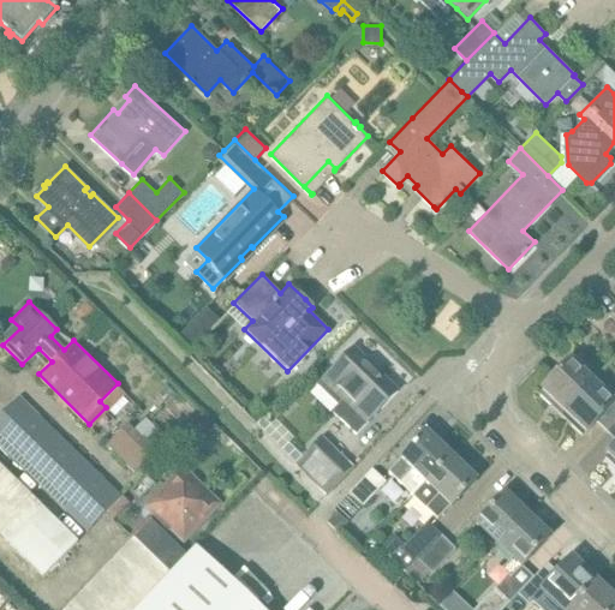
[(353,345),(316,383),(336,404),(332,408),(356,431),(398,388),(369,360),(366,362),(363,358),(365,357),(353,345)]
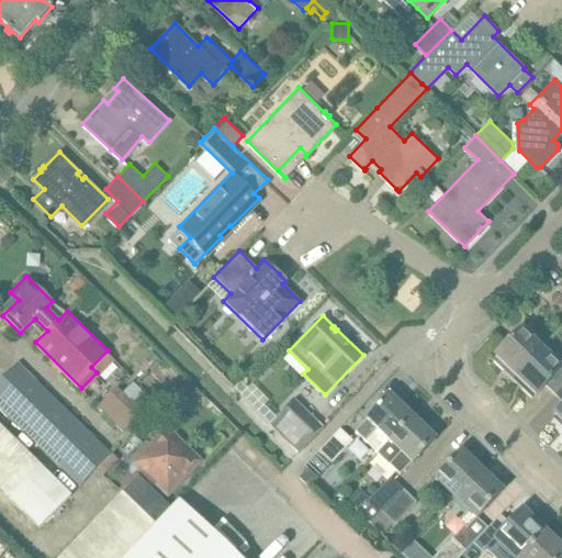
[(506,365),(515,374),(541,346),(521,326),(495,355),(493,358),(503,368),(506,365)]
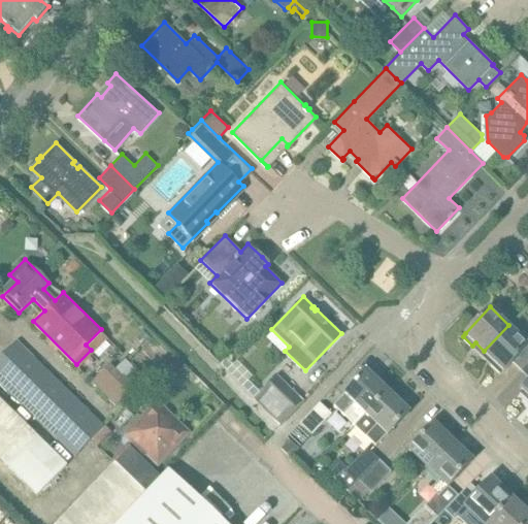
[(508,325),(484,351),(493,360),(490,363),(500,372),(502,369),(503,369),(513,360),(521,368),(527,359),(527,341),(527,342),(508,325)]
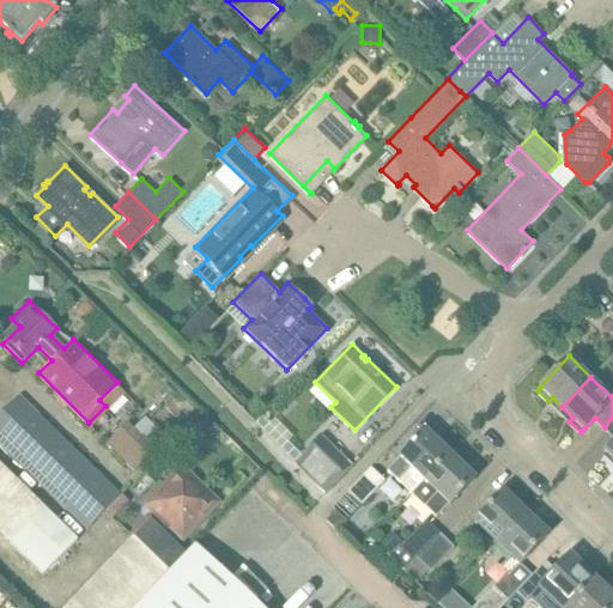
[(121,493),(19,393),(0,411),(0,442),(86,527),(121,493)]
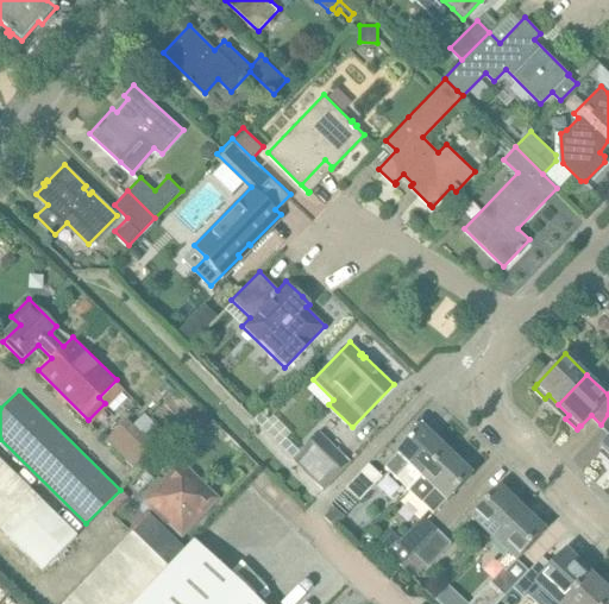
[(146,452),(148,444),(124,420),(106,438),(133,465),(146,452)]
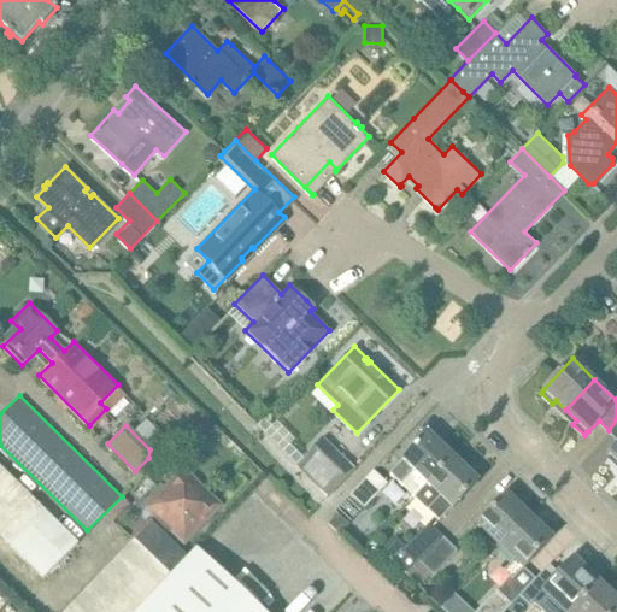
[(413,494),(452,454),(428,430),(403,457),(389,471),(413,494)]
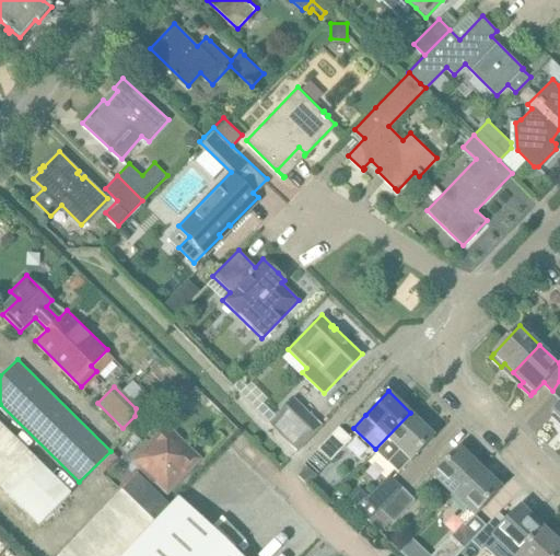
[(296,449),(321,424),(292,396),(268,421),(296,449)]
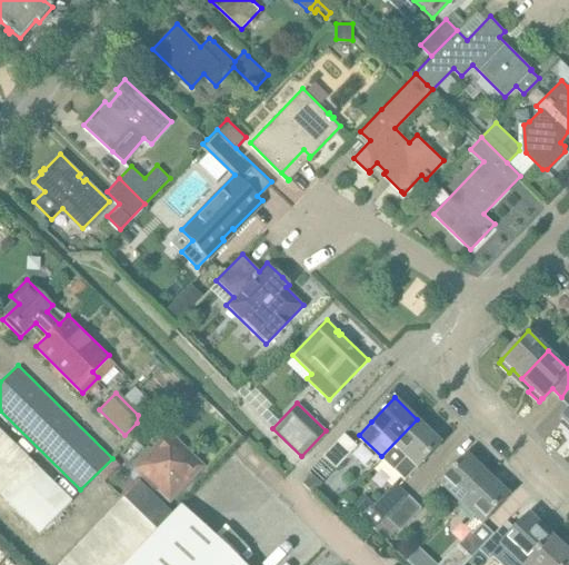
[(440,442),(417,419),(381,456),(403,478),(417,465),(417,466),(440,442)]
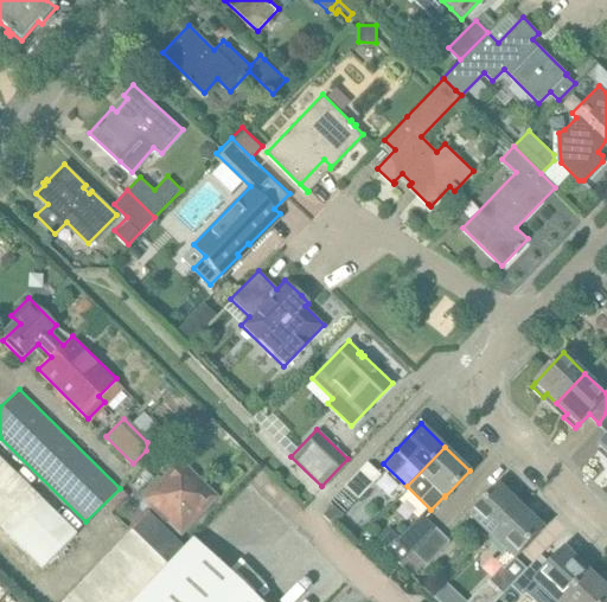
[(0,455),(0,524),(42,567),(76,532),(0,455)]
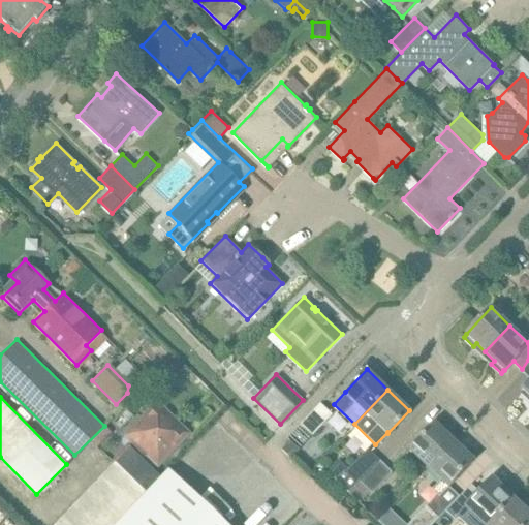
[(319,401),(300,422),(311,433),(332,412),(319,401)]
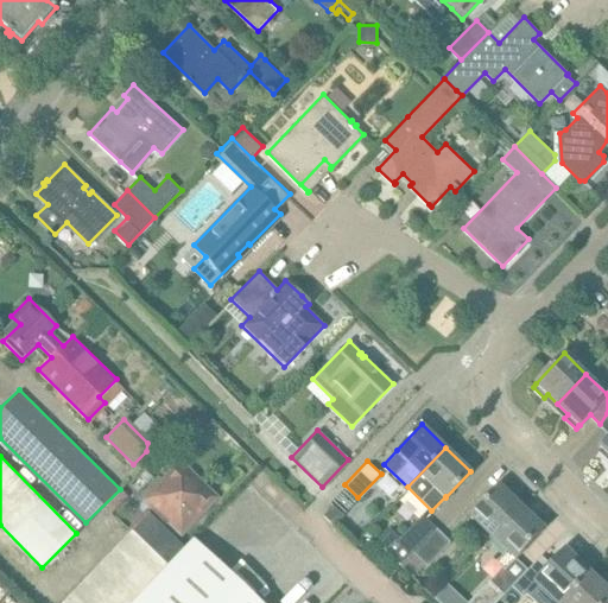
[(149,513),(132,529),(168,563),(183,546),(177,540),(162,526),(170,518),(181,528),(191,518),(196,518),(202,512),(206,503),(213,496),(179,464),(149,497),(157,505),(149,513)]
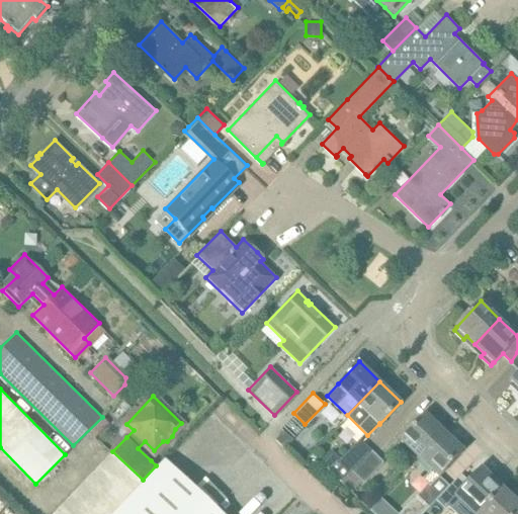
[(419,456),(443,431),(424,413),(401,438),(419,456)]
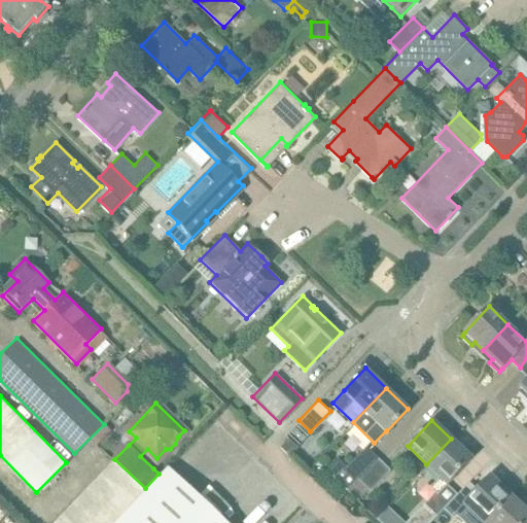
[(288,437),(280,446),(288,454),(296,446),(288,437)]
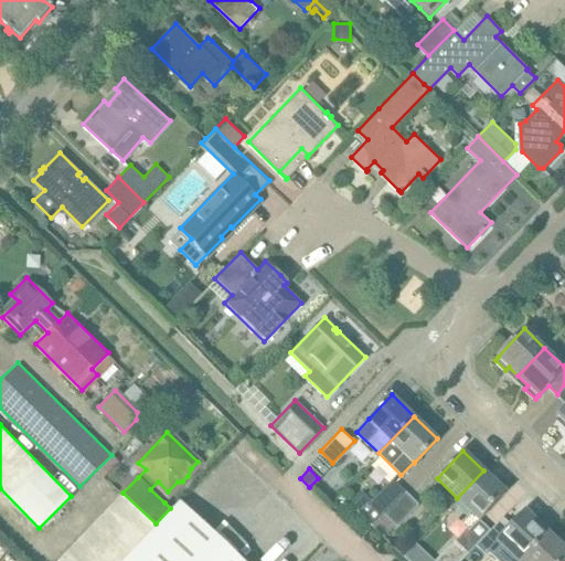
[(483,470),(457,498),(470,510),(460,520),(469,528),(504,490),(483,470)]
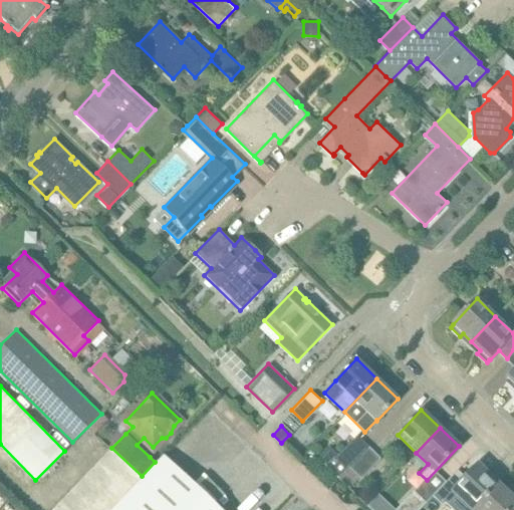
[(328,446),(318,456),(318,457),(338,476),(348,465),(368,445),(356,434),(337,454),(328,446)]
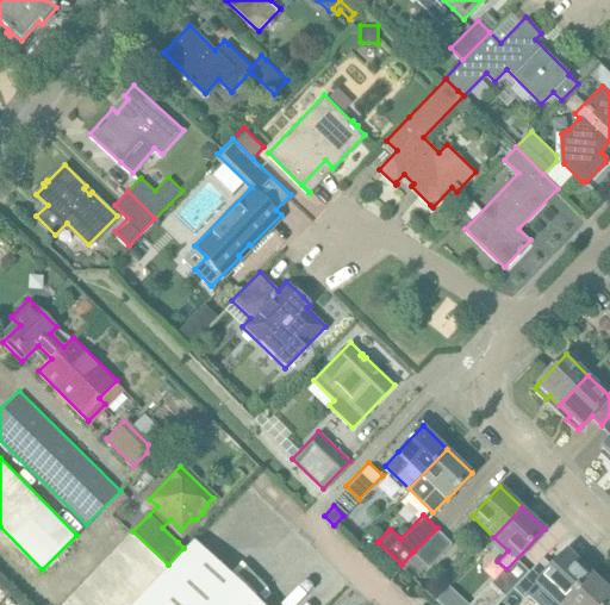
[(452,542),(437,528),(414,552),(428,566),(452,542)]
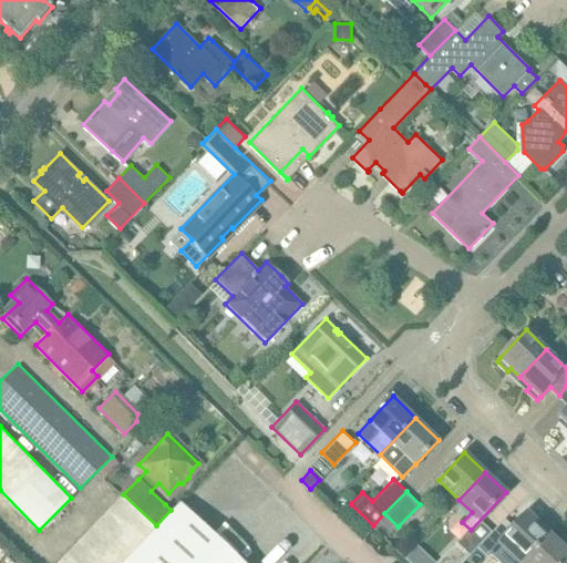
[(120,562),(156,525),(123,494),(54,562),(120,562)]
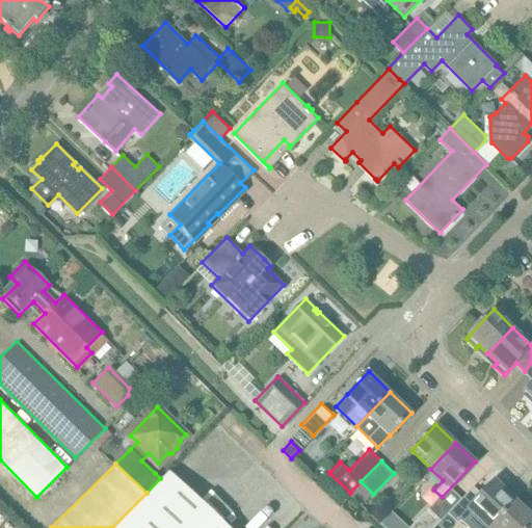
[(198,527),(213,513),(169,472),(114,527),(198,527)]
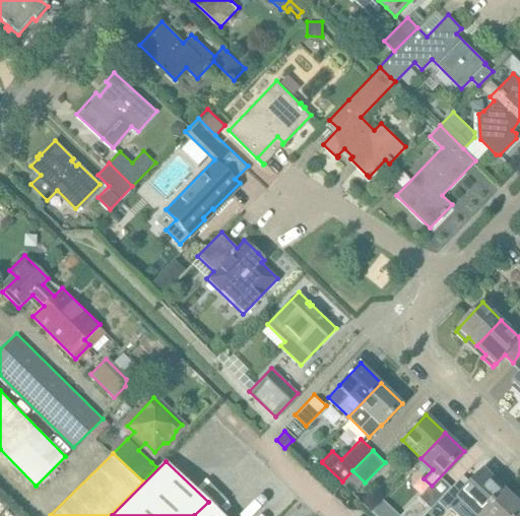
[(451,486),(438,499),(438,500),(448,509),(450,506),(461,515),(477,515),(478,515),(504,490),(482,469),(470,481),(462,474),(451,486)]
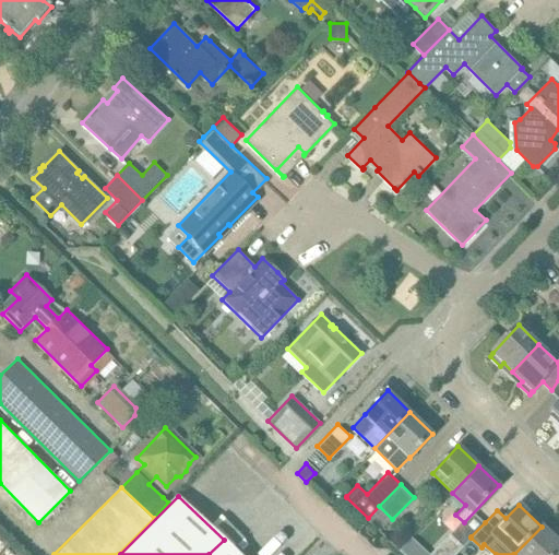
[(558,543),(542,527),(514,554),(515,554),(555,554),(558,552),(558,543)]
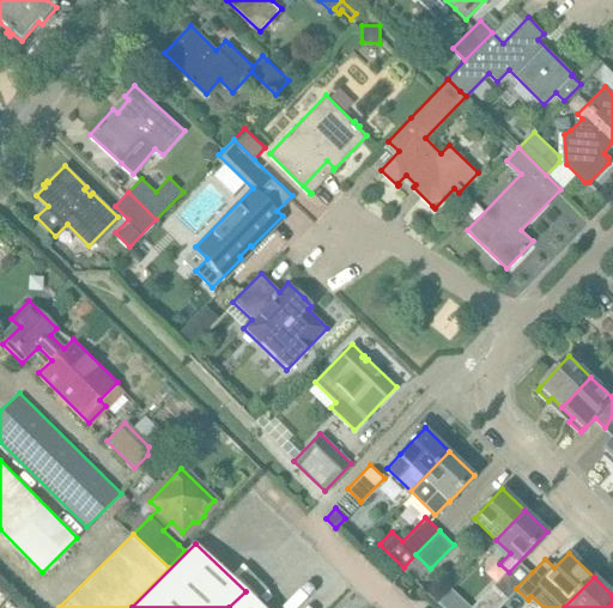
[(471,607),(497,607),(509,597),(495,583),(471,607)]
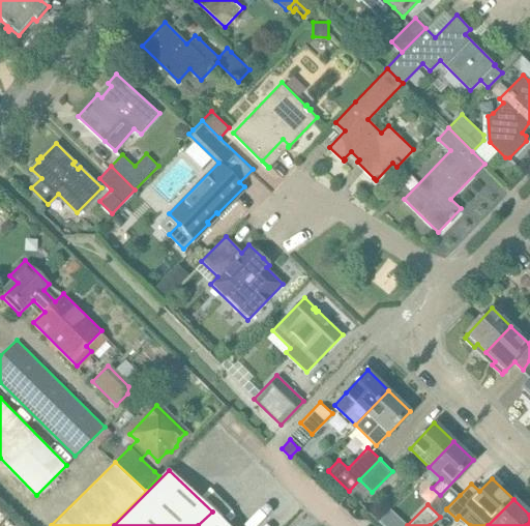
[(227,525),(212,512),(198,525),(227,525)]
